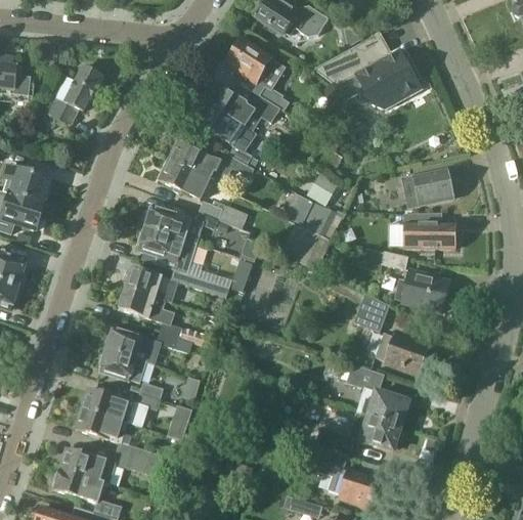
[(303,17),(277,0),(266,0),(263,4),(260,2),(253,13),(256,15),(255,17),(282,36),(290,26),(306,37),(316,35),(327,18),(309,7),(303,17)]
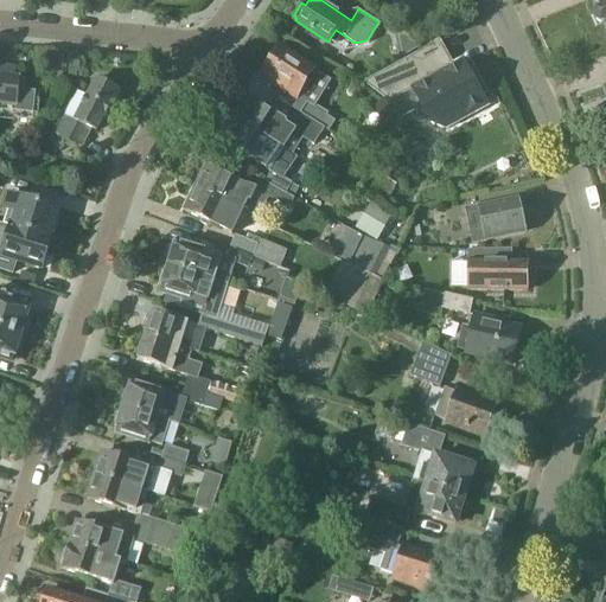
[(595,0),(598,6),(597,7),(595,7),(595,8),(594,10),(594,11),(594,12),(594,13),(595,14),(595,15),(597,15),(597,17),(598,18),(599,18),(601,18),(603,17),(605,26),(605,0),(595,0)]
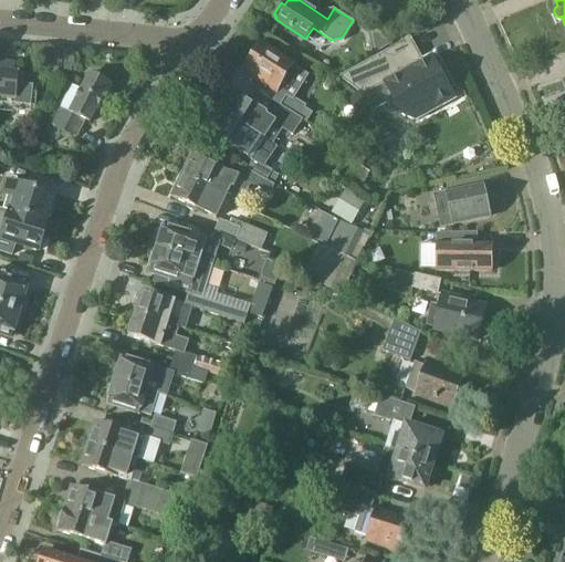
[(375,28),(368,30),(373,48),(387,41),(375,28)]
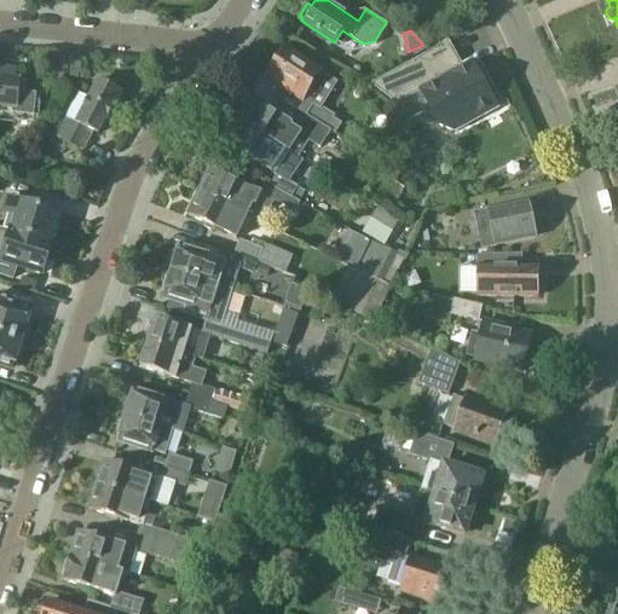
[(397,100),(420,87),(439,121),(454,126),(483,110),(478,102),(491,96),(490,92),(495,90),(484,71),(479,74),(471,57),(452,68),(438,42),(370,80),(397,100)]
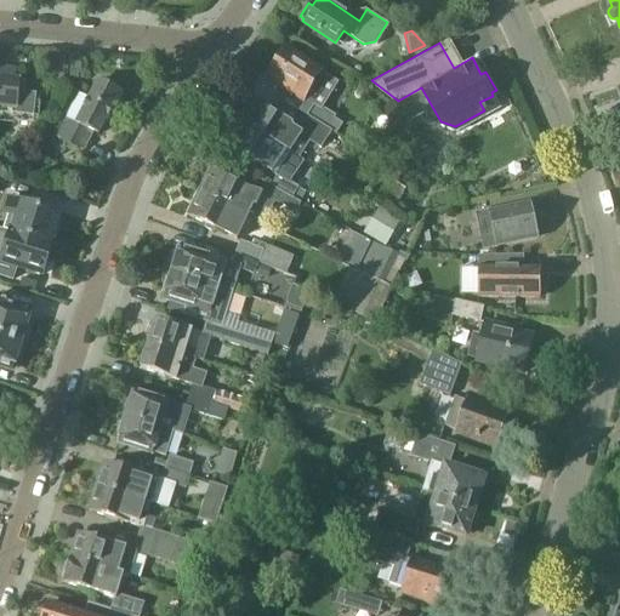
[(319,90),(325,80),(330,84),(334,77),(330,74),(322,69),(322,68),(286,46),(284,49),(280,46),(273,58),(277,61),(268,73),(293,89),(285,100),(289,102),(329,126),(331,127),(336,130),(341,120),(333,115),(334,113),(305,95),(311,85),(319,90)]
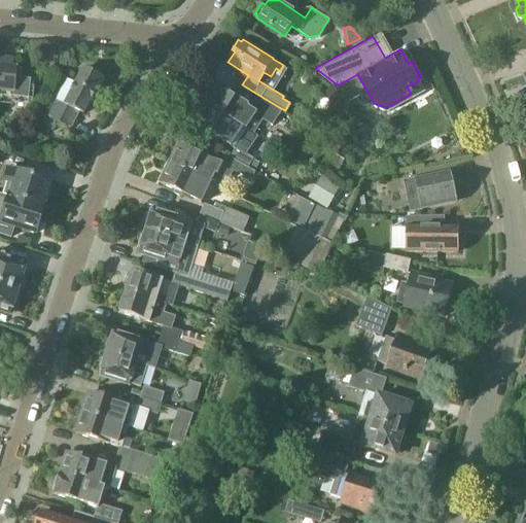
[(0,86),(14,89),(13,94),(28,95),(30,76),(21,75),(15,74),(16,64),(11,64),(11,57),(0,55),(0,86)]
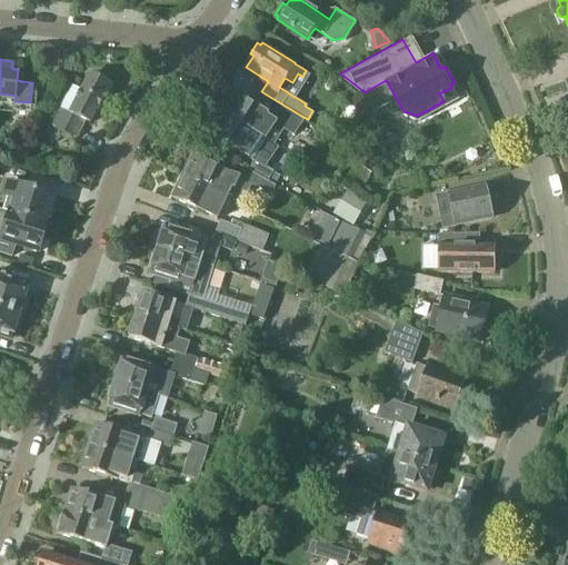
[(71,82),(60,105),(51,122),(76,136),(85,118),(89,120),(96,107),(97,108),(111,81),(90,71),(81,88),(71,82)]
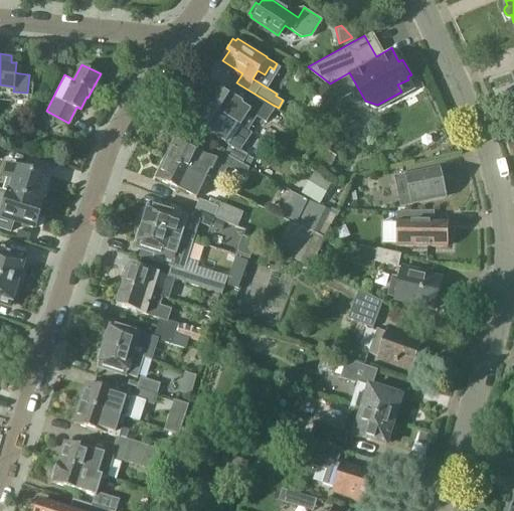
[(266,121),(275,106),(273,105),(239,84),(233,95),(209,79),(206,83),(203,83),(199,91),(200,94),(197,98),(199,99),(245,127),(247,128),(257,115),(266,121)]
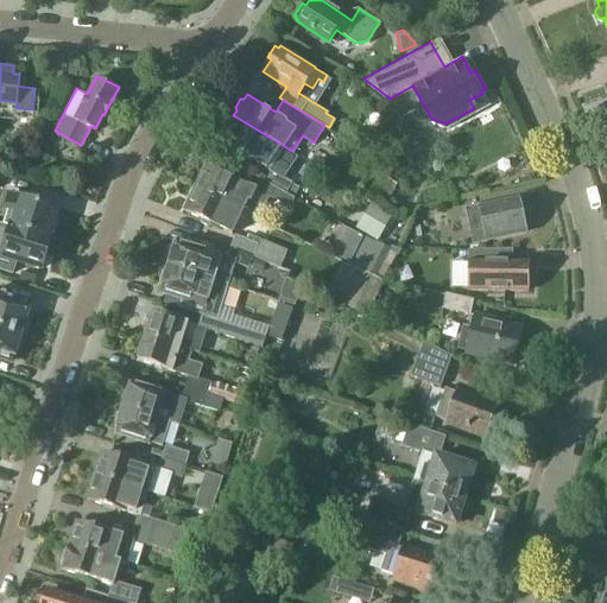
[(290,150),(235,116),(233,120),(228,121),(223,128),(225,132),(221,137),(271,170),(266,178),(285,190),(291,179),(283,175),(296,154),(297,156),(297,154),(292,151),(290,150)]
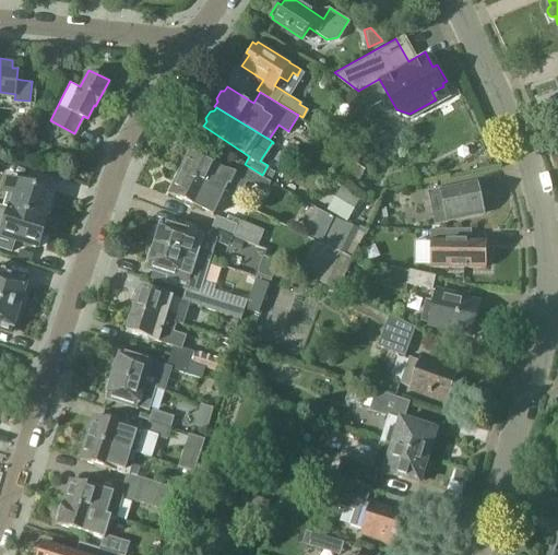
[(182,167),(180,172),(223,191),(233,196),(240,184),(244,180),(247,177),(266,185),(270,179),(262,175),(245,164),(239,162),(232,157),(228,163),(221,161),(220,164),(191,150),(189,155),(185,156),(181,163),(182,167)]
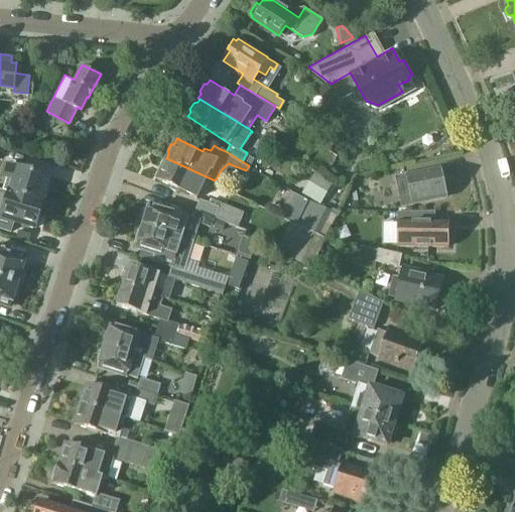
[(206,176),(166,158),(165,161),(161,162),(158,169),(159,172),(157,176),(197,196),(206,176)]
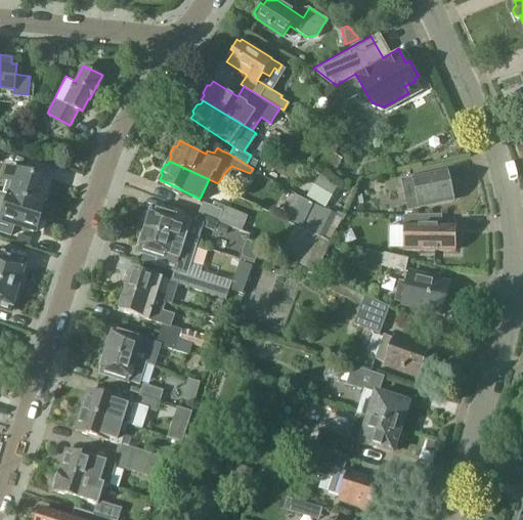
[(11,193),(40,203),(48,179),(7,165),(3,177),(15,181),(11,193)]
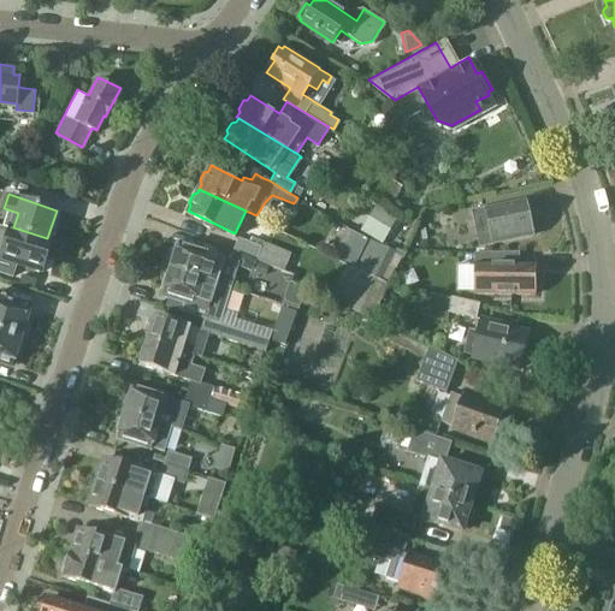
[(522,200),(485,208),(484,206),(471,208),(479,245),(492,242),(492,239),(530,231),(522,200)]
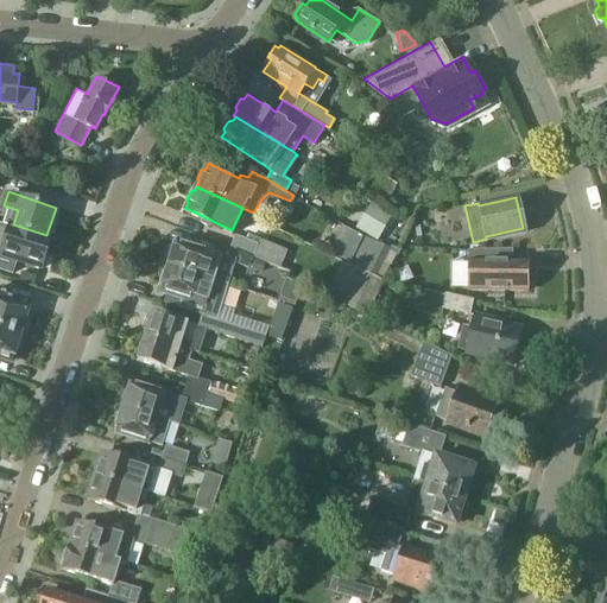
[(354,228),(364,233),(379,239),(392,210),(368,200),(354,228)]
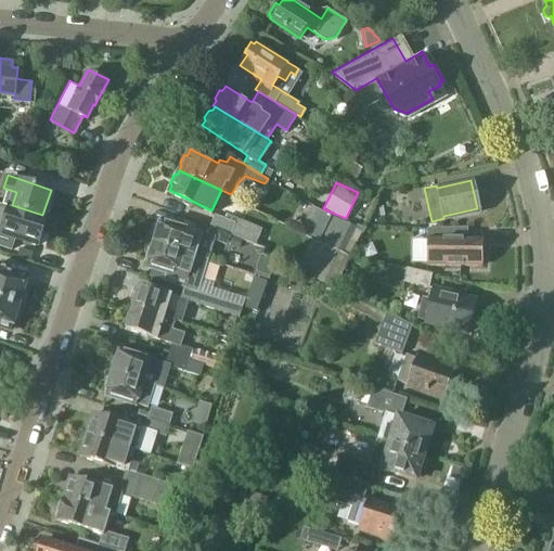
[(42,215),(12,205),(11,206),(0,203),(0,230),(1,231),(35,243),(44,215),(42,215)]
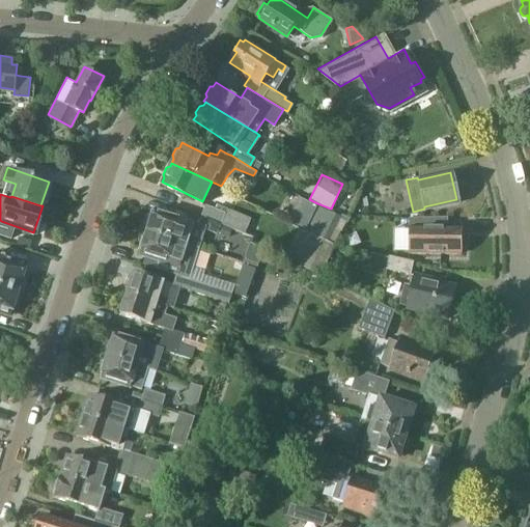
[(304,198),(295,217),(289,214),(287,219),(305,227),(316,204),(304,198)]
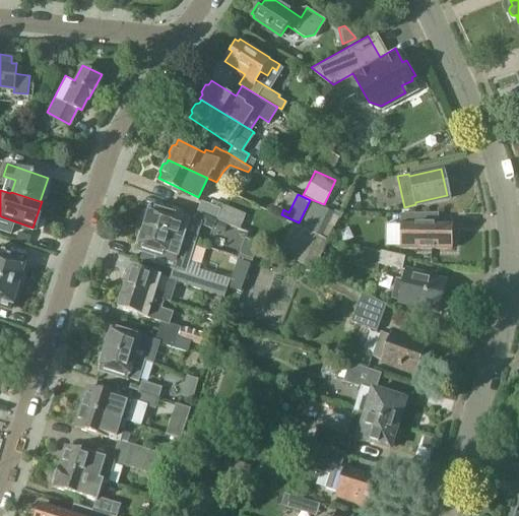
[(201,198),(197,208),(215,216),(239,227),(245,211),(212,198),(210,202),(201,198)]
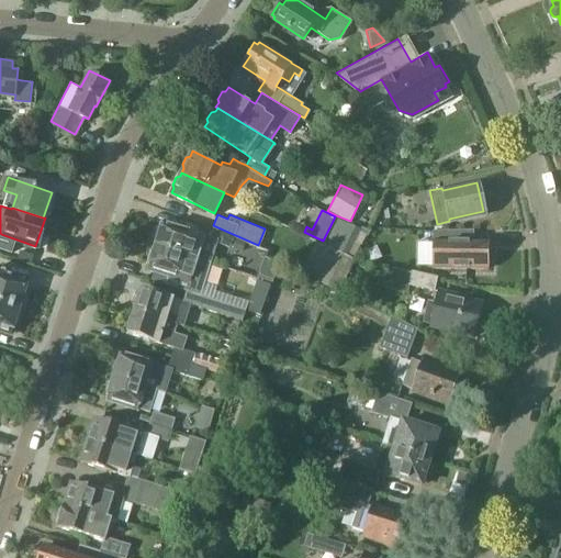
[(350,221),(336,215),(324,241),(355,256),(367,230),(350,221)]
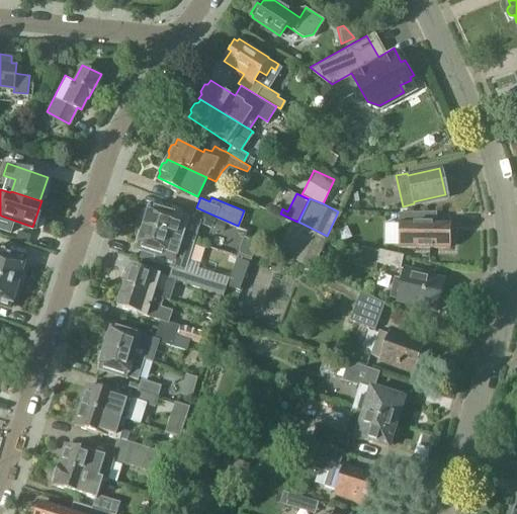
[(149,203),(143,224),(193,241),(193,240),(199,222),(210,226),(214,216),(196,207),(192,218),(149,203)]
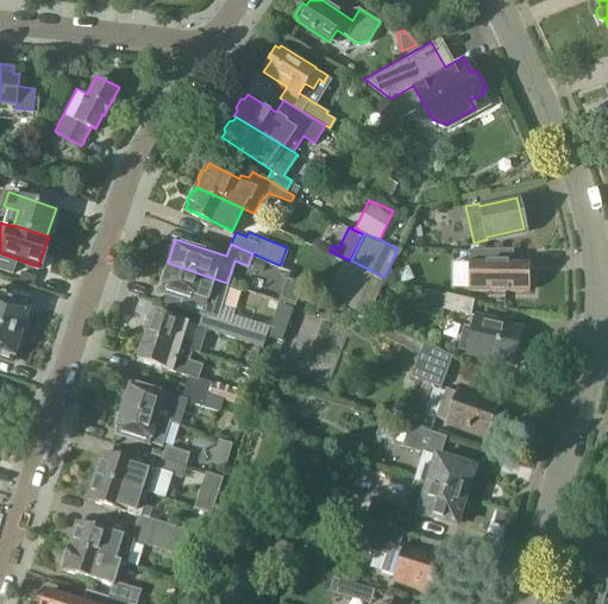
[(469,288),(526,288),(526,285),(531,282),(530,275),(526,271),(526,259),(512,259),(512,247),(469,247),(469,288)]
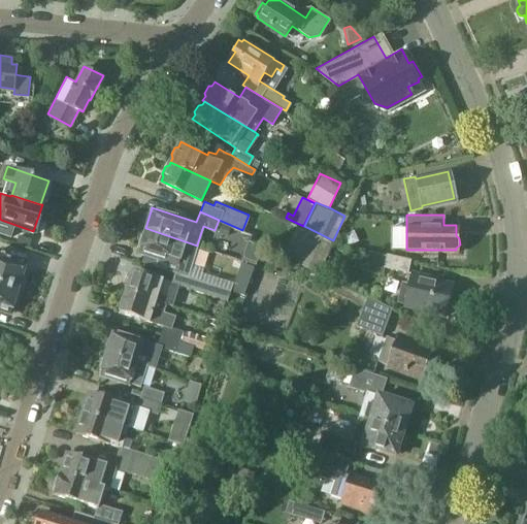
[(221,223),(218,231),(227,234),(230,225),(221,223)]
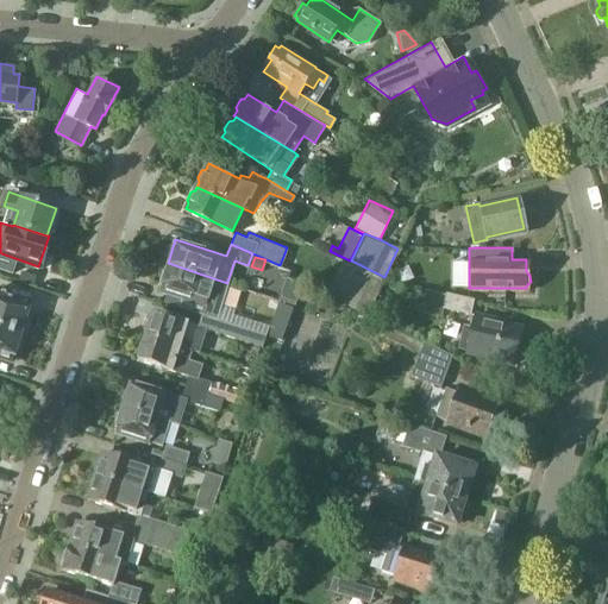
[(384,277),(351,260),(351,263),(342,258),(326,294),(367,313),(384,277)]
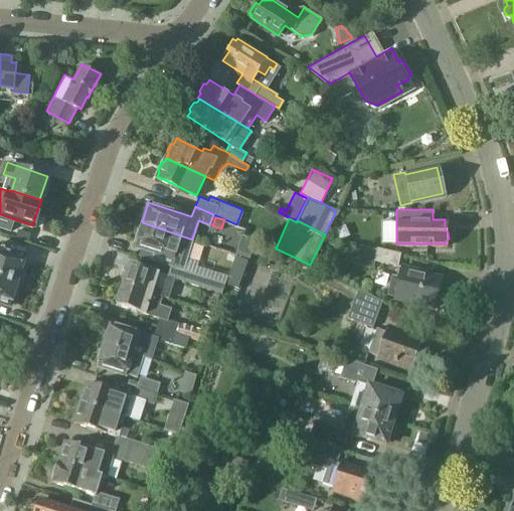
[(142,222),(135,243),(154,248),(151,259),(169,265),(183,270),(192,239),(142,222)]
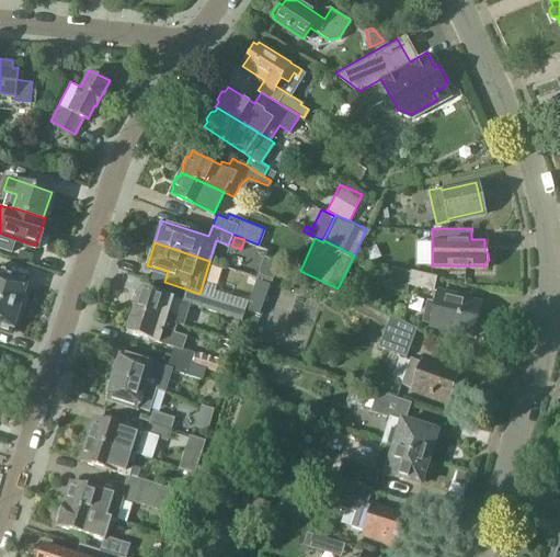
[(278,261),(264,256),(258,273),(272,279),(278,261)]
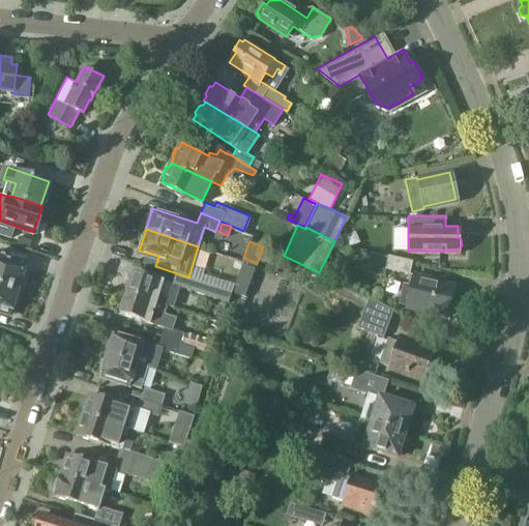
[(20,286),(22,284),(25,275),(23,272),(24,272),(26,263),(4,256),(5,253),(0,251),(0,281),(19,288),(20,286)]
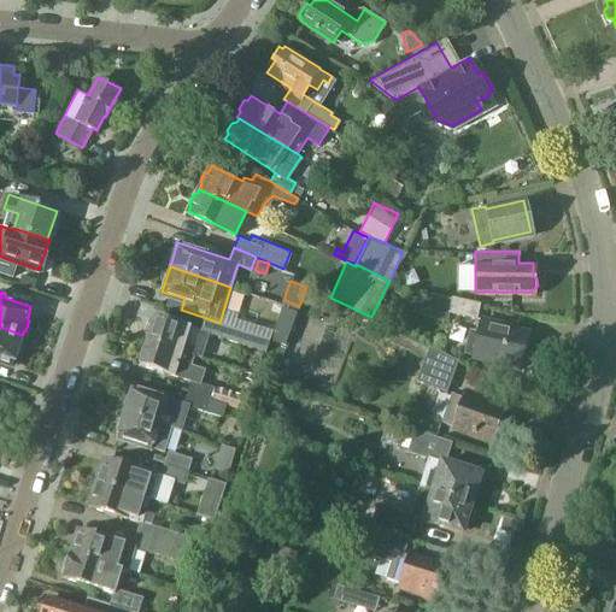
[(449,311),(452,296),(447,295),(432,292),(427,315),(447,319),(449,311)]
